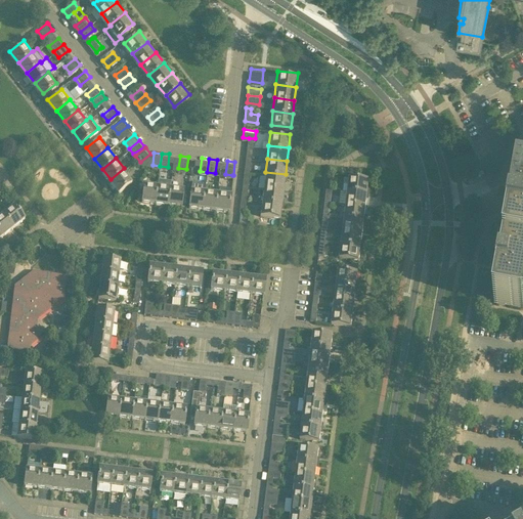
[(124,168),(111,179),(119,189),(132,179),(124,168)]
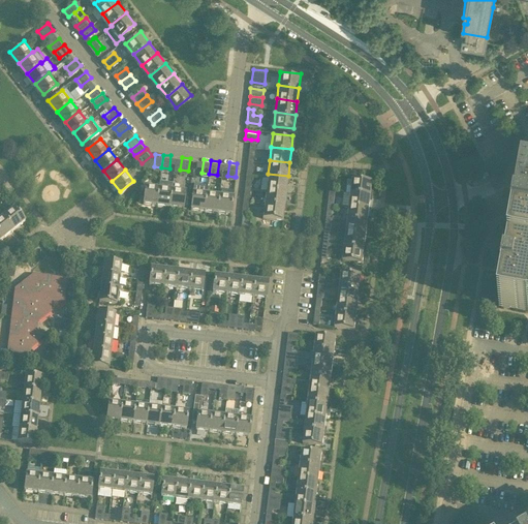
[(267,187),(286,189),(288,176),(268,174),(267,187)]
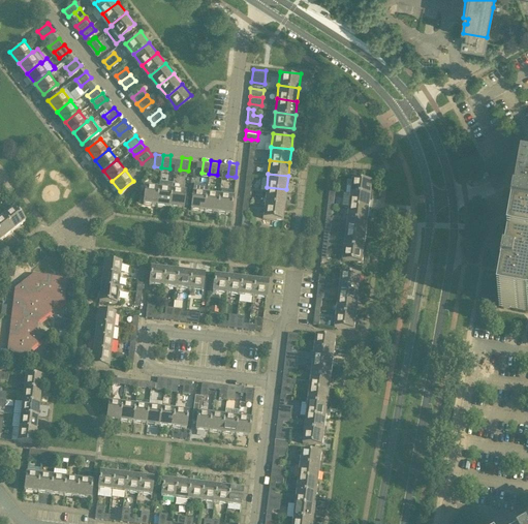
[(374,178),(353,176),(352,189),(372,192),(374,178)]
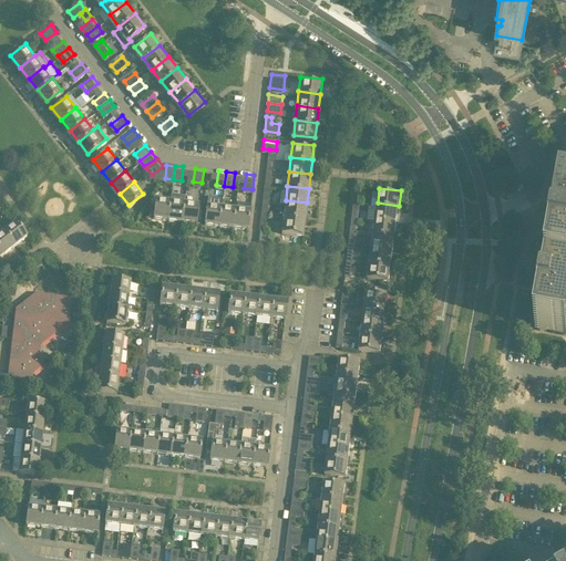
[(171,197),(168,216),(183,217),(185,199),(186,191),(172,190),(171,197)]
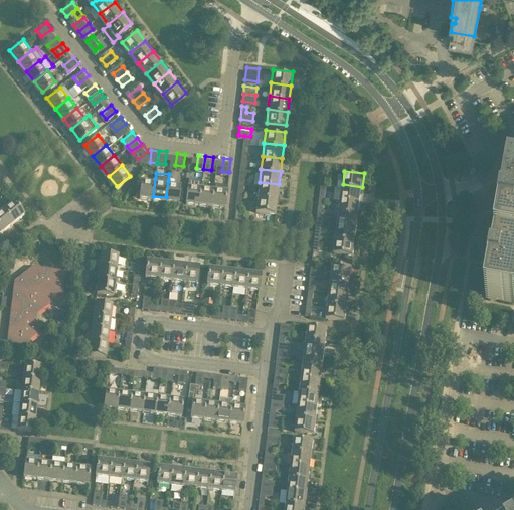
[(9,185),(14,181),(8,174),(3,177),(9,185)]
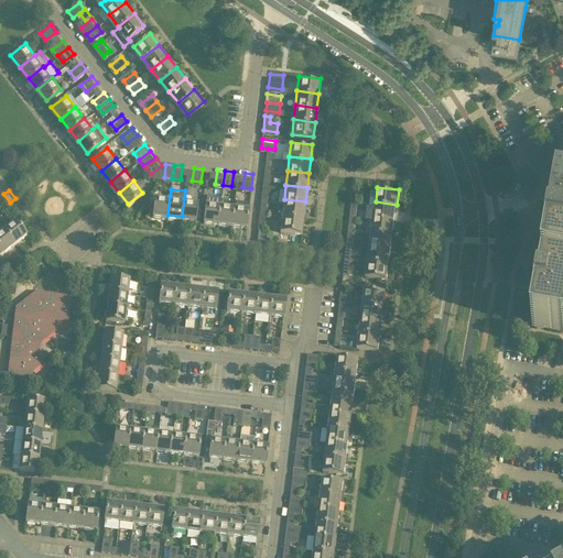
[(168,215),(170,196),(155,194),(153,212),(168,215)]
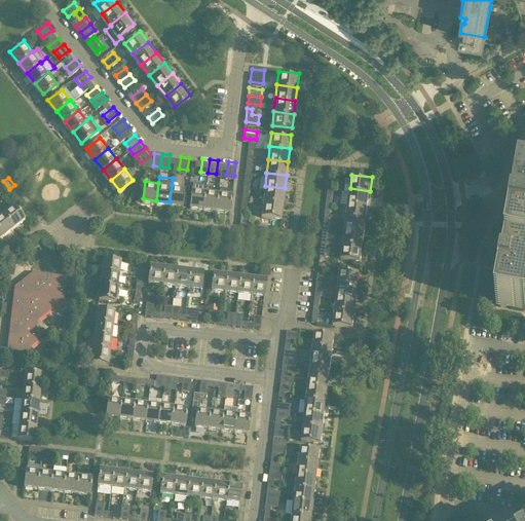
[(524,181),(524,189),(521,188),(517,206),(520,206),(519,213),(513,212),(511,222),(509,222),(499,227),(496,244),(502,255),(511,256),(509,265),(504,264),(502,270),(504,274),(503,280),(499,301),(524,305),(524,181)]
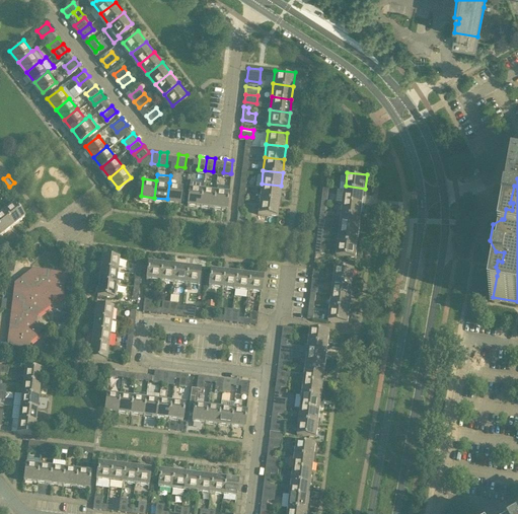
[(169,182),(167,199),(180,201),(182,184),(169,182)]
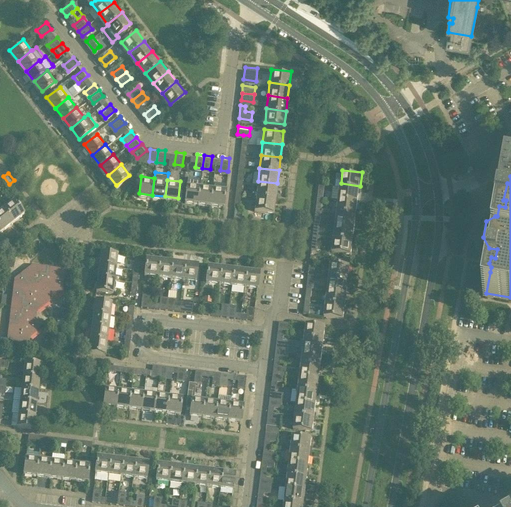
[(256,194),(276,196),(277,183),(258,181),(256,194)]
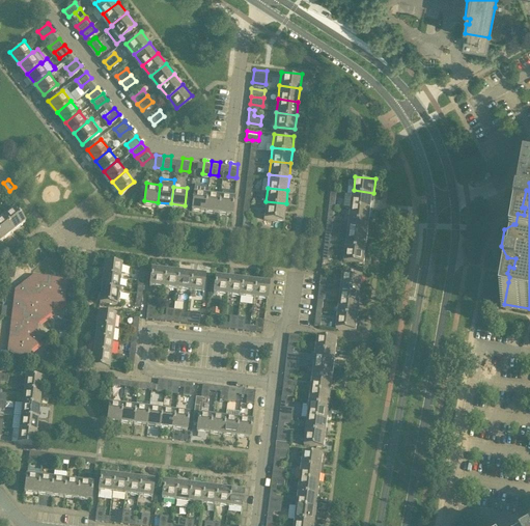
[(205,208),(207,191),(194,189),(192,206),(205,208)]
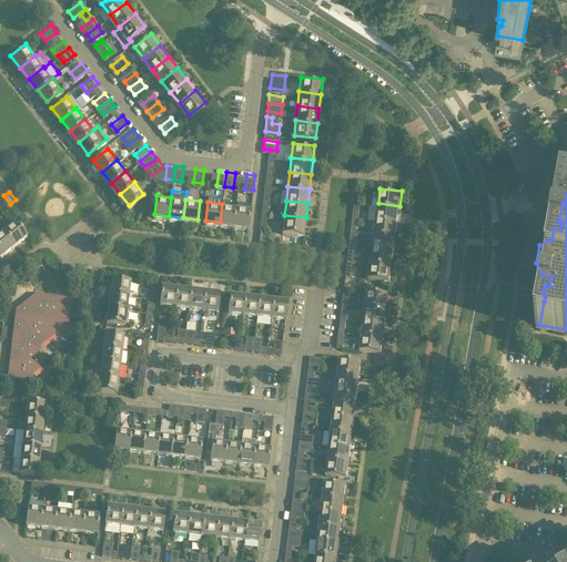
[(371,202),(368,216),(376,217),(397,221),(400,206),(378,203),(371,202)]
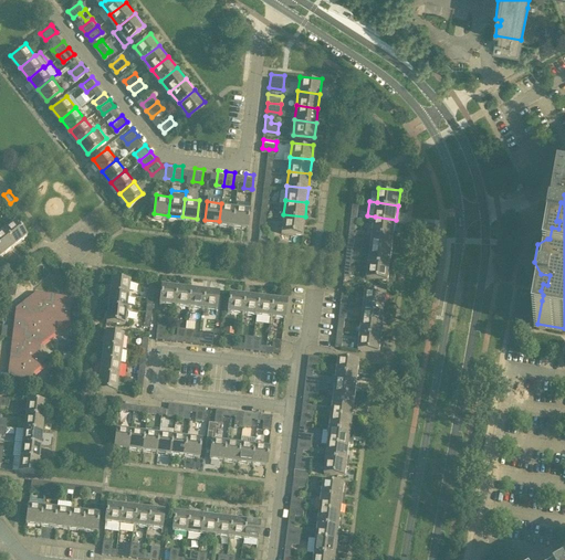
[(233,223),(236,204),(221,203),(219,221),(233,223)]
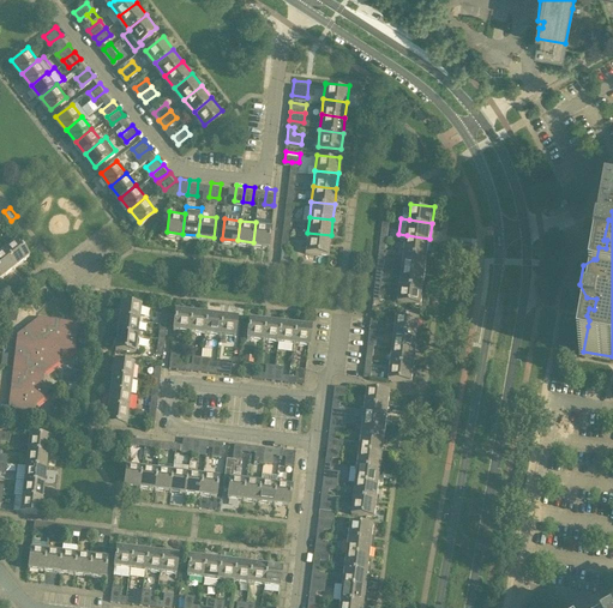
[(253,242),(269,245),(272,224),(256,222),(253,242)]
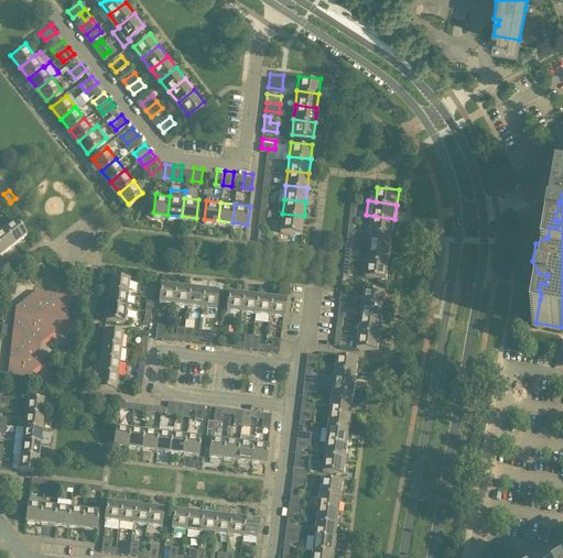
[(280,228),(302,230),(304,216),(282,214),(280,228)]
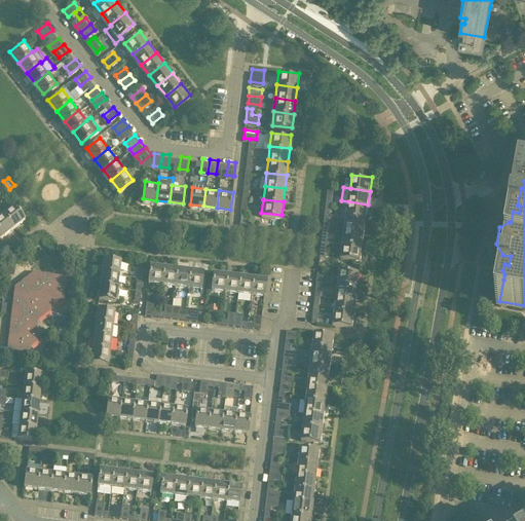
[(368,205),(348,201),(347,215),(367,217),(368,205)]
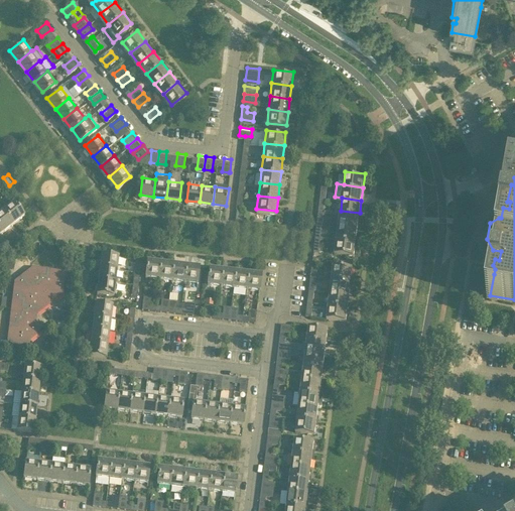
[(4,207),(14,220),(25,212),(14,199),(4,207)]
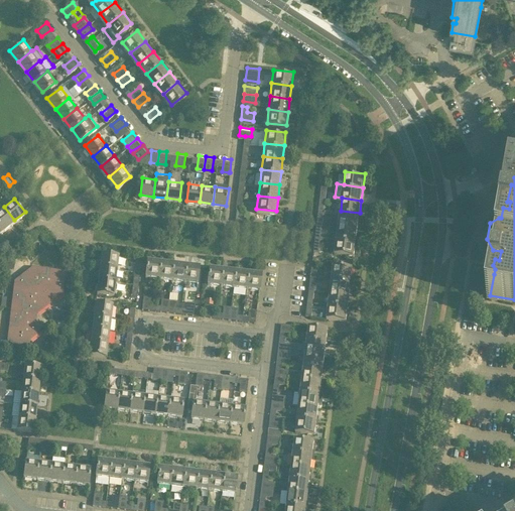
[(0,209),(0,223),(4,228),(14,220),(4,207),(0,209)]
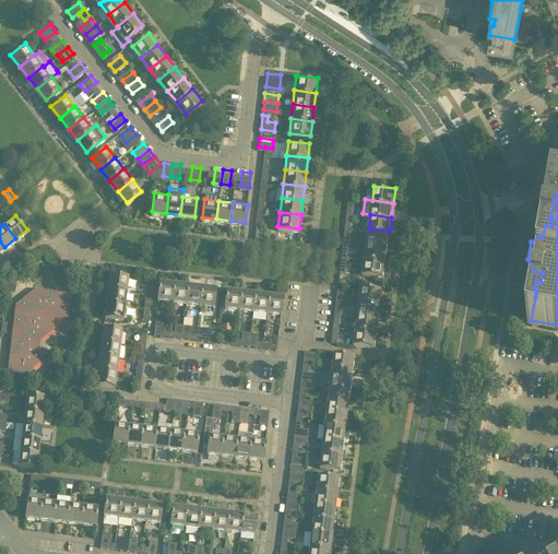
[(390,231),(369,228),(367,243),(388,245),(390,231)]
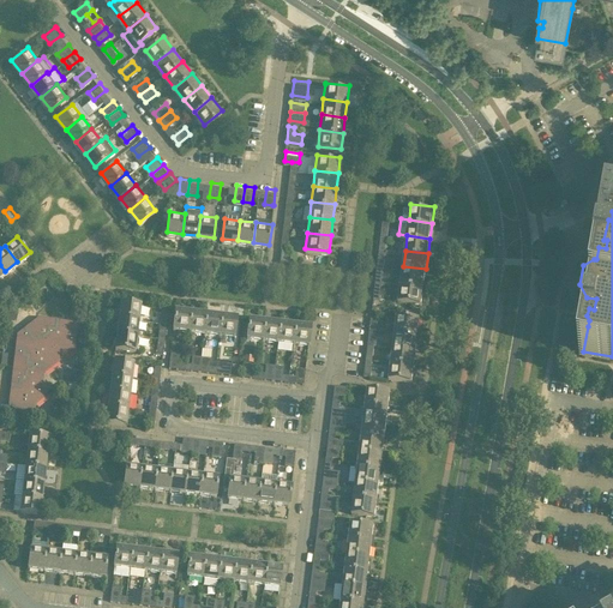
[(425,284),(426,269),(403,266),(401,282),(425,284)]
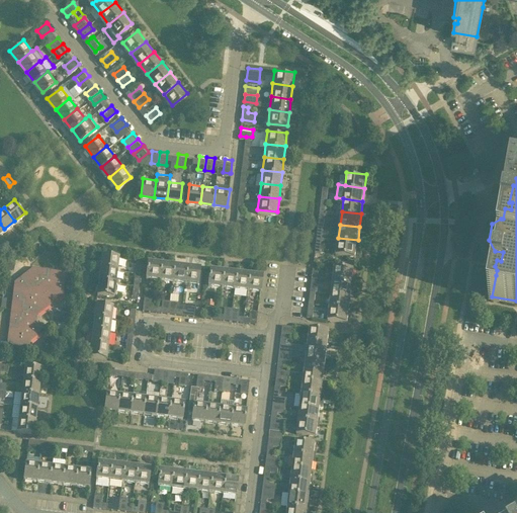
[(358,240),(338,238),(337,251),(356,254),(358,240)]
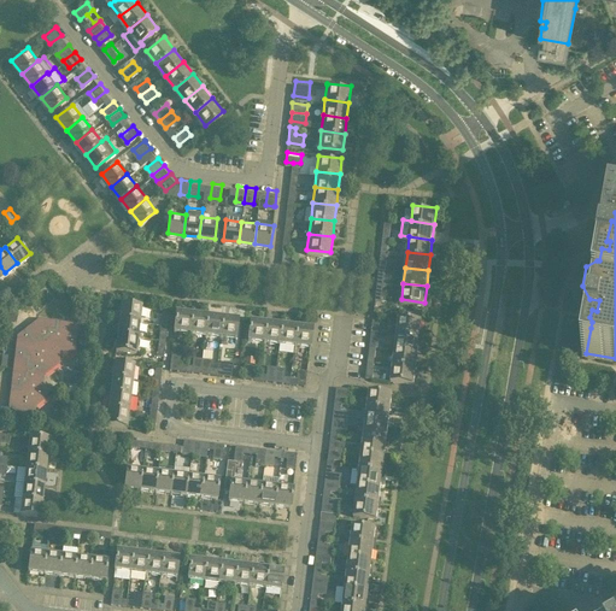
[(140,318),(142,303),(122,300),(119,316),(140,318)]
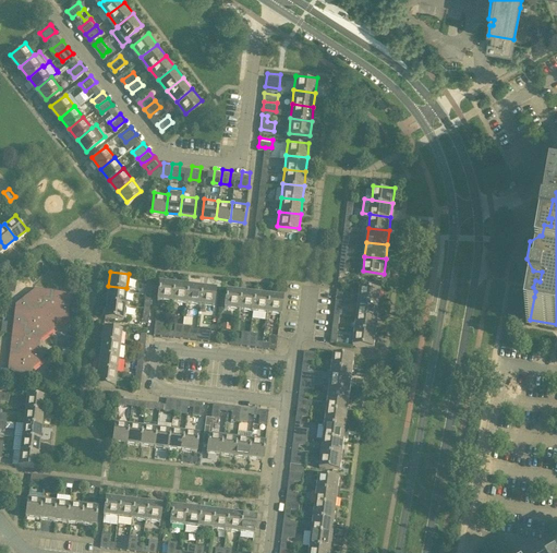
[(173,279),(160,278),(159,277),(157,297),(171,298),(173,279)]
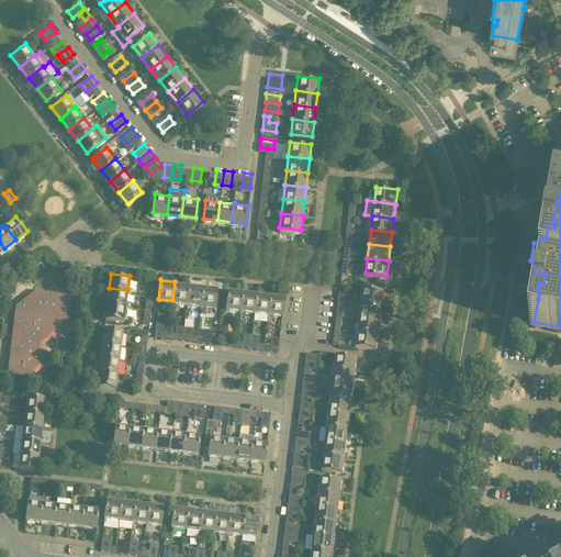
[(189,283),(175,281),(172,300),(187,302),(189,283)]
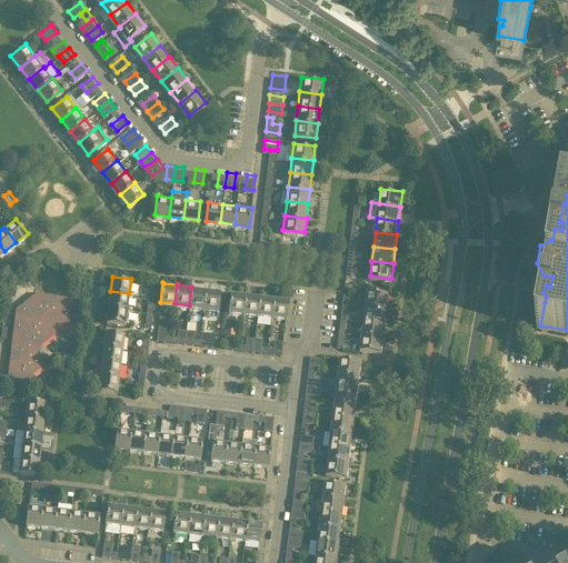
[(189,305),(203,307),(206,288),(191,287),(189,305)]
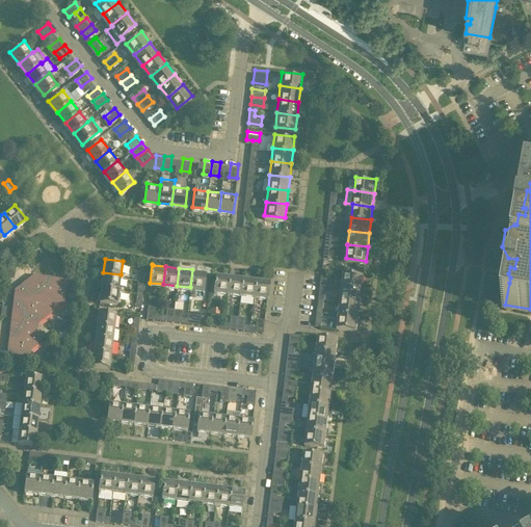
[(206,271),(192,269),(190,287),(204,289),(206,271)]
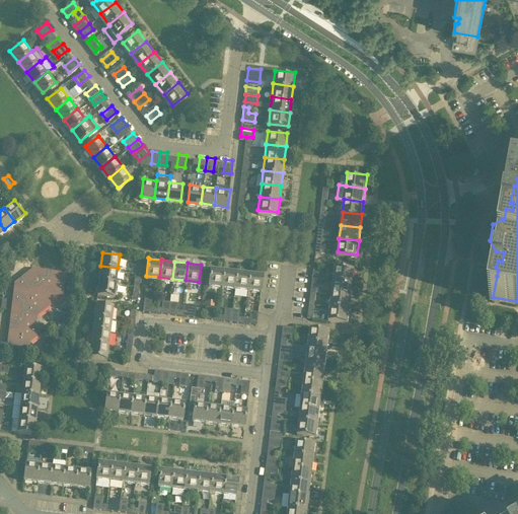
[(6,343),(7,343),(28,346),(30,334),(40,326),(41,326),(42,328),(43,327),(35,319),(38,307),(47,300),(49,300),(55,296),(55,293),(64,287),(67,269),(31,264),(31,269),(18,280),(14,279),(6,343)]
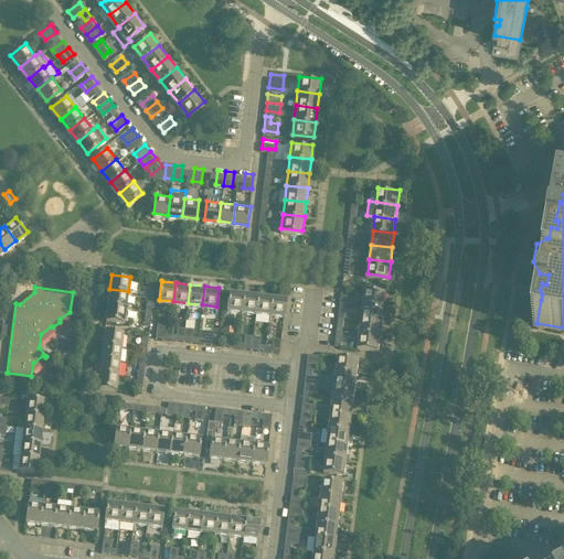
[(364,302),(385,304),(386,290),(365,287),(364,302)]
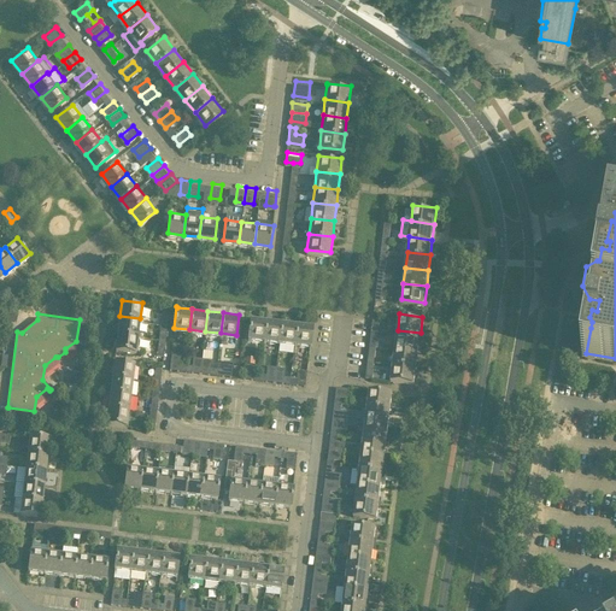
[(139,328),(140,318),(119,316),(118,332),(139,334),(145,335),(146,329),(139,328)]
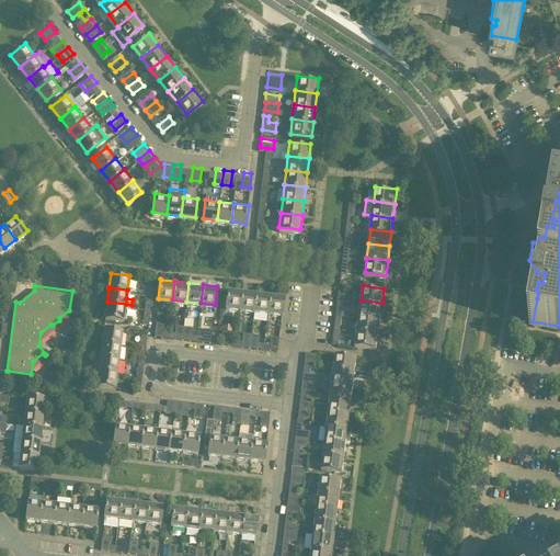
[(240,307),(242,288),(228,287),(226,306),(240,307)]
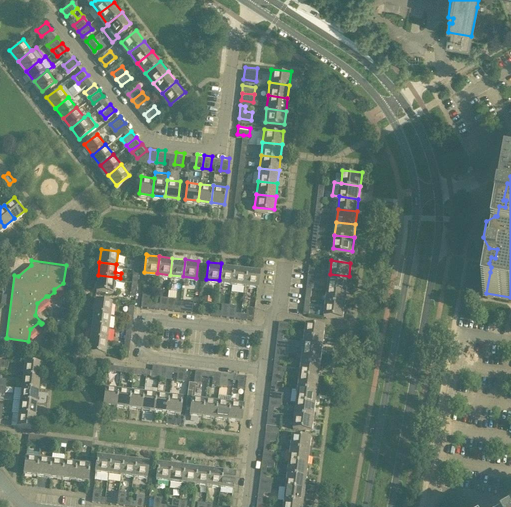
[(232,282),(234,265),(221,263),(219,280),(232,282)]
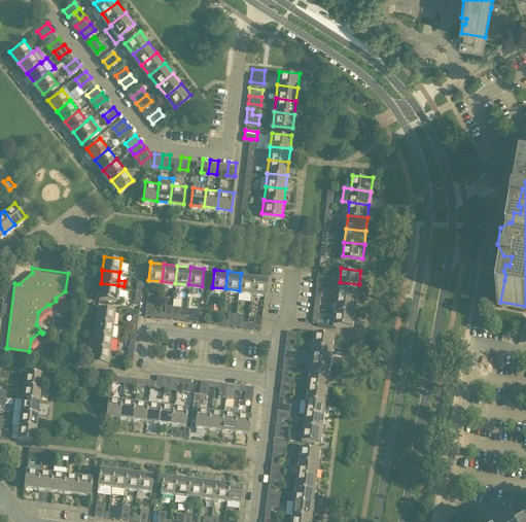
[(251,291),(253,274),(241,273),(239,290),(251,291)]
